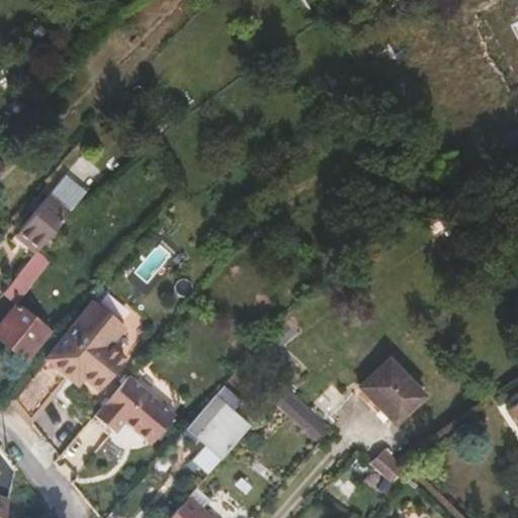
[(66,174),(50,194),(70,211),(86,191),(66,174)]
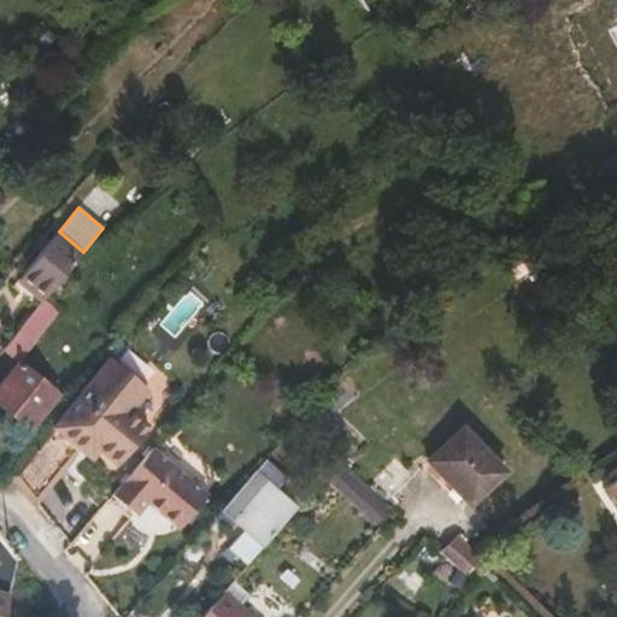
[(83,252),(59,231),(19,278),(45,300),(83,252)]
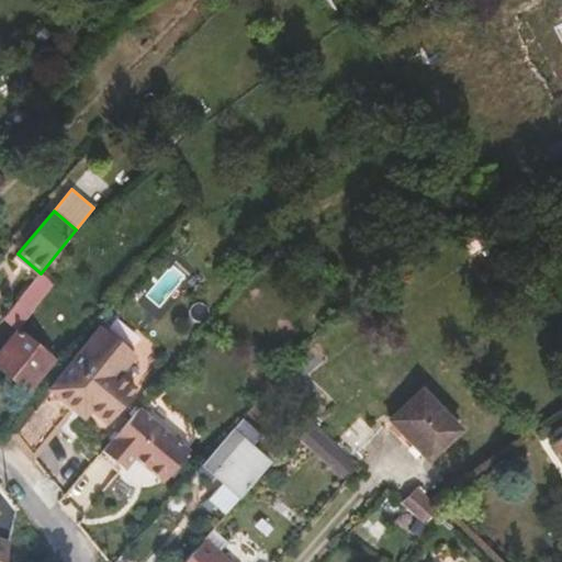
[(475,228),(462,238),(474,256),(487,246),(475,228)]
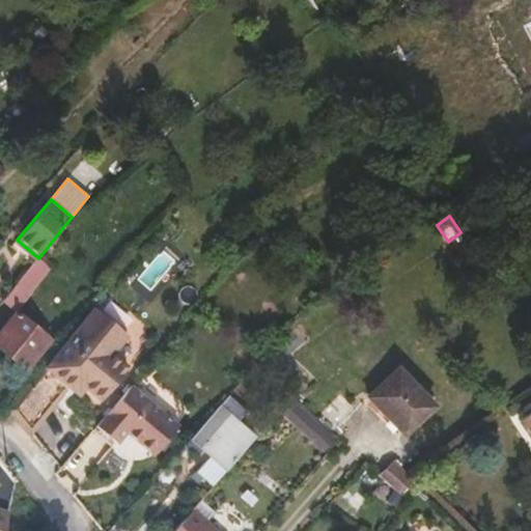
[(38,258),(2,301),(12,309),(29,289),(48,267),(38,258)]
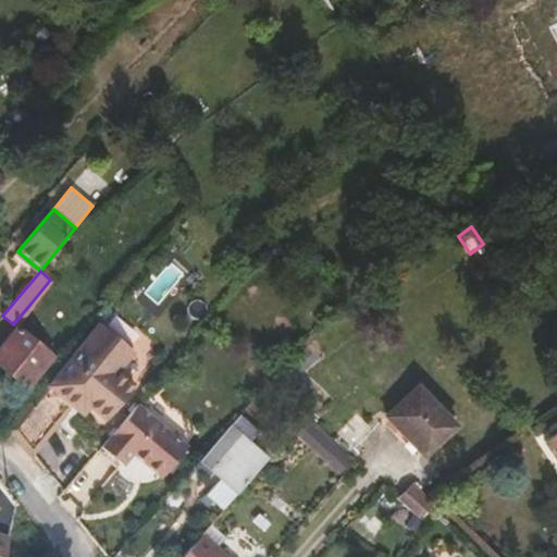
[(31,304),(13,324),(16,327),(35,307),(31,304)]
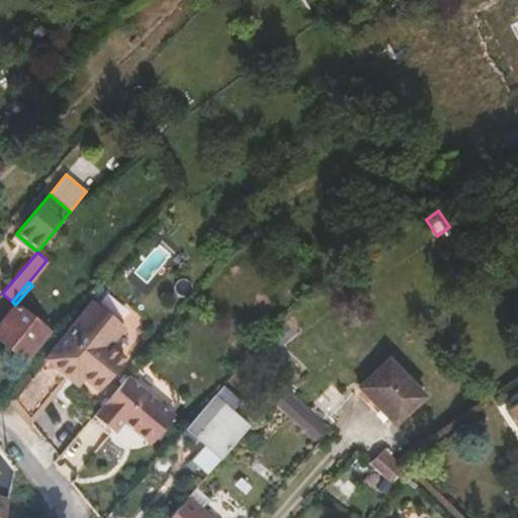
[(124,327),(93,300),(12,399),(30,421),(67,377),(74,369),(83,377),(98,391),(125,358),(109,345),(124,327)]
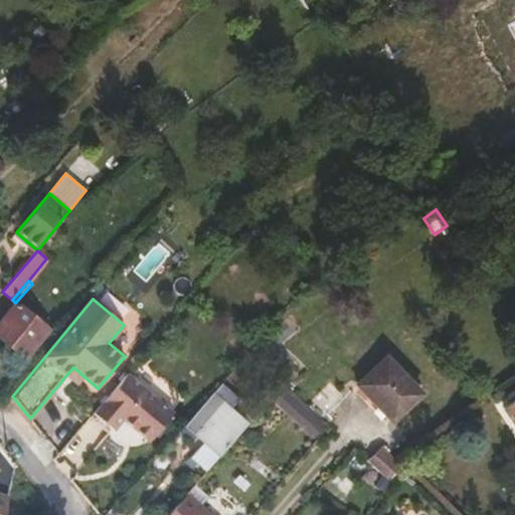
[(48,329),(15,303),(0,321),(0,337),(25,358),(48,329)]
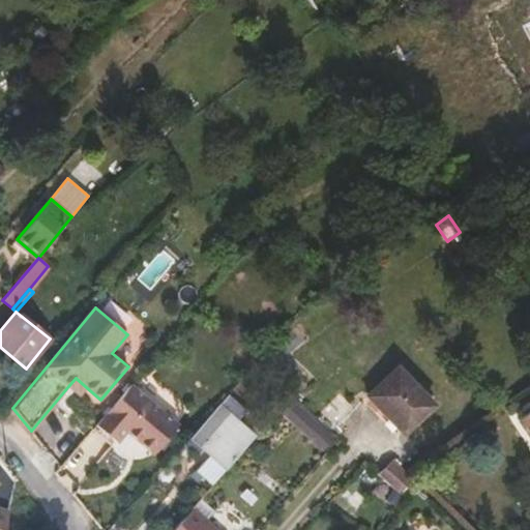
[(256,360),(245,373),(254,381),(264,369),(256,360)]
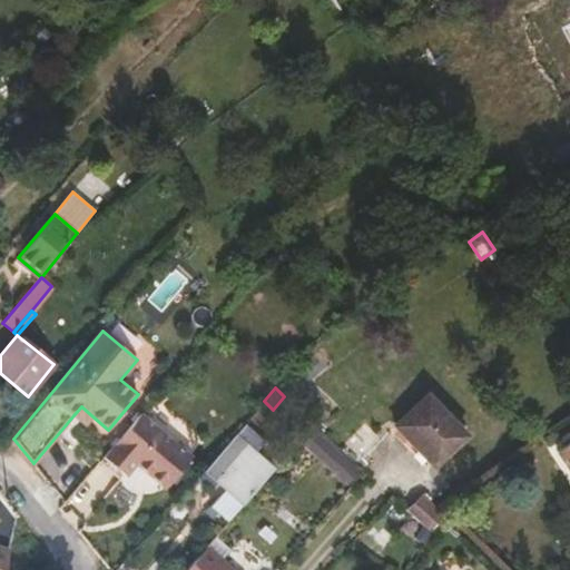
[(464,435),(426,396),(395,425),(433,464),(464,435)]
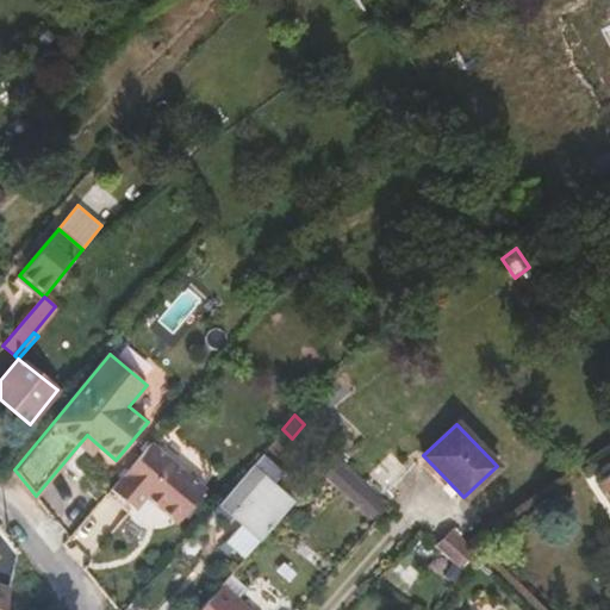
[(87,435),(79,444),(89,453),(98,444),(87,435)]
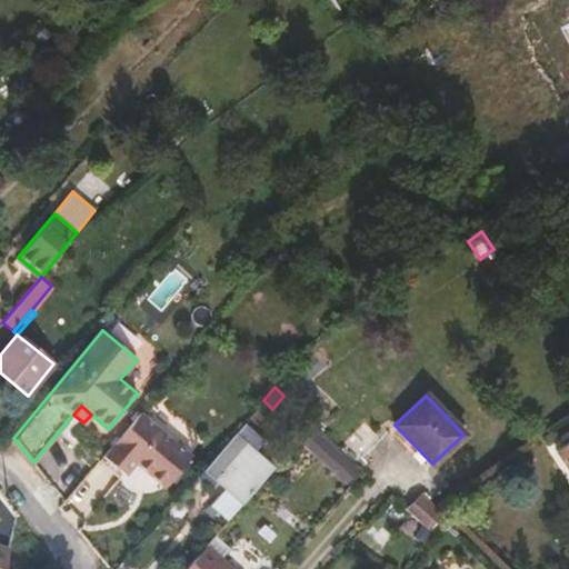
[(191,456),(140,413),(102,457),(125,475),(136,462),(165,488),(191,456)]
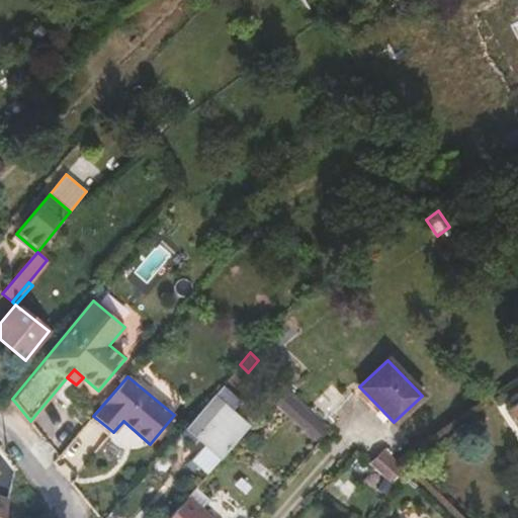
[(241,401),(223,384),(212,395),(232,411),(241,401)]
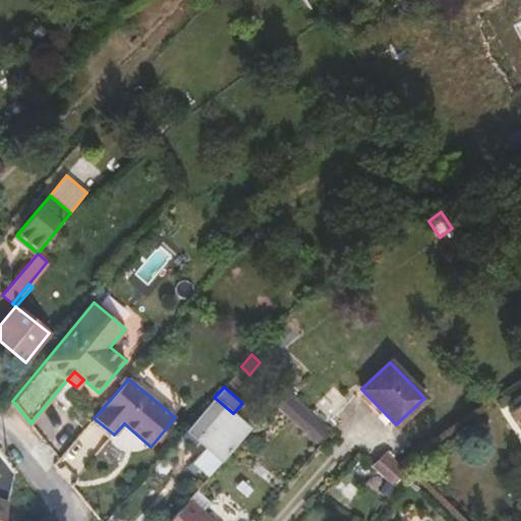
[(286,394),(277,404),(317,442),(327,431),(286,394)]
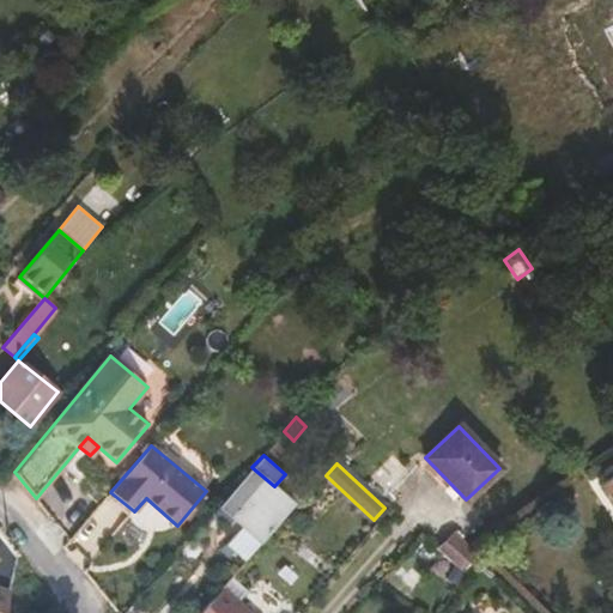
[(274,486),(252,467),(218,505),(234,520),(242,526),(225,544),(243,560),(260,542),(295,504),(274,486)]
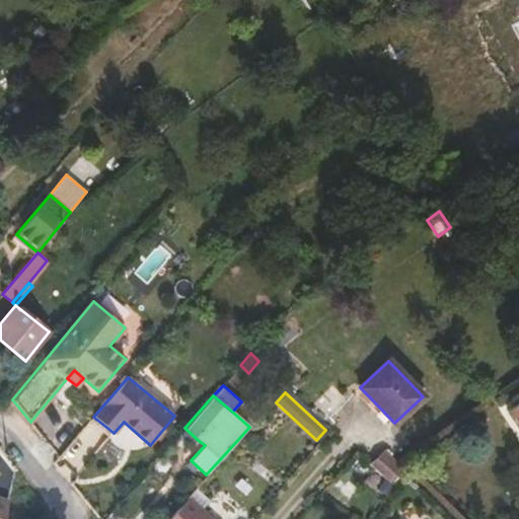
[(518,401),(502,414),(518,437),(518,401)]
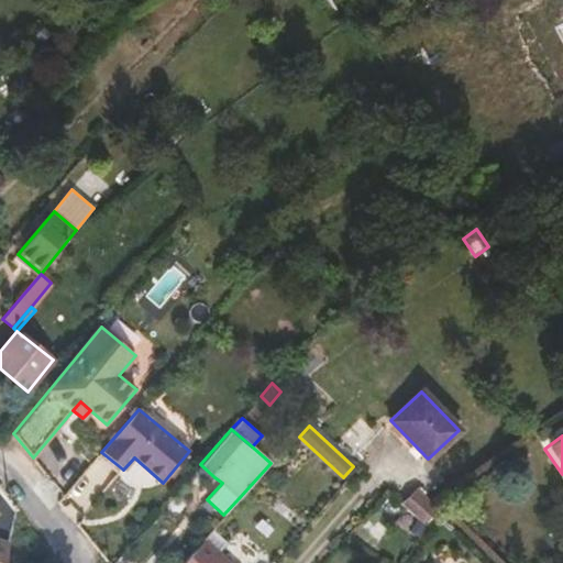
[(214,477),(200,464),(194,472),(208,485),(214,477)]
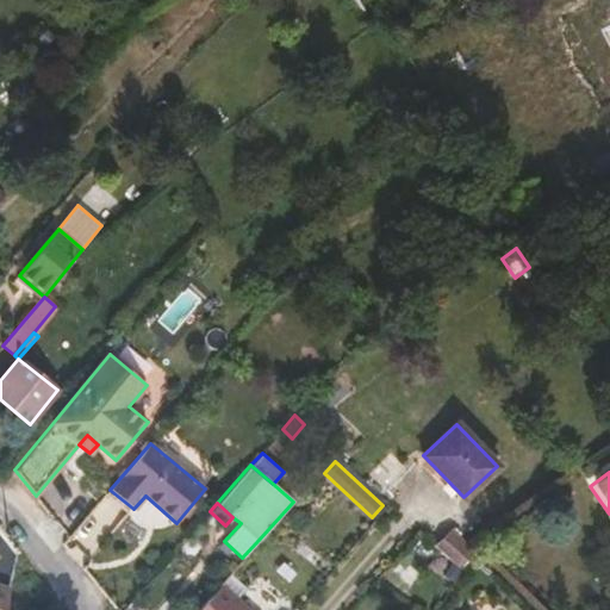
[(450,528),(434,545),(453,562),(462,570),(473,551),(460,539),(450,528)]
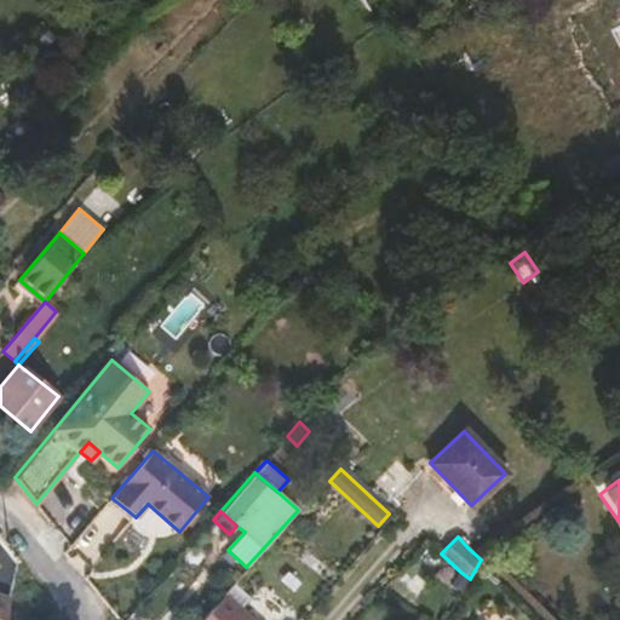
[(470,579),(460,572),(452,584),(461,591),(470,579)]
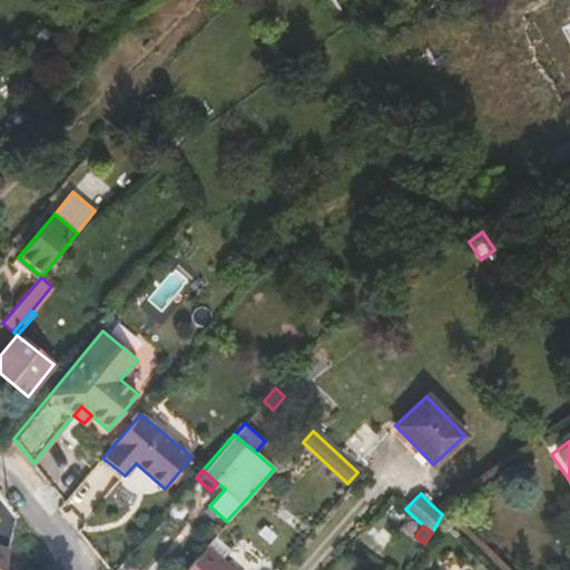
[(232,569),(206,546),(185,569),(232,569)]
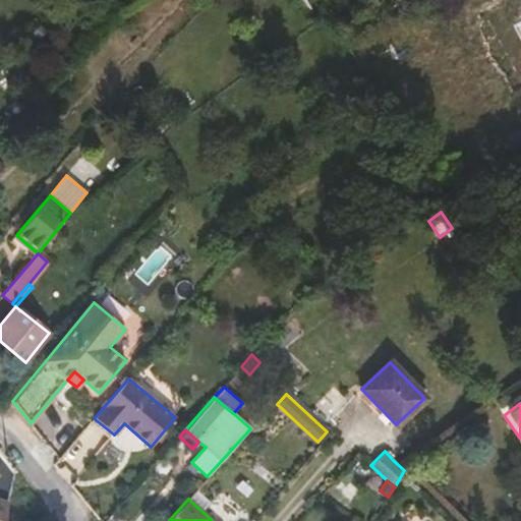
[(125,520),(114,511),(105,520),(125,520)]
